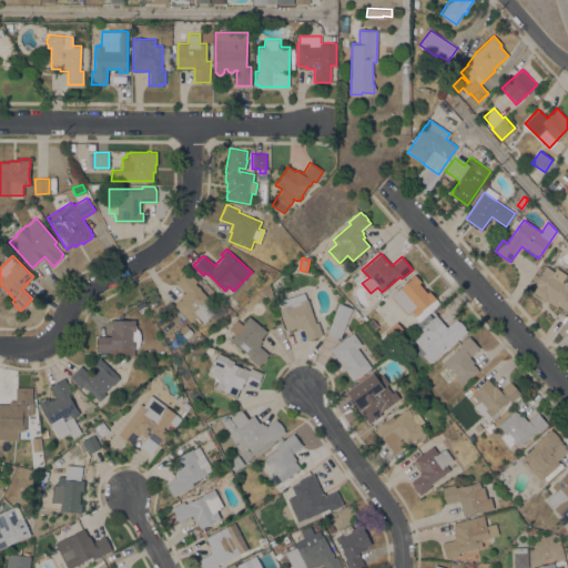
[(547,300),(546,301),(529,290),(534,284),(544,270),(546,265),(554,271),(557,267),(567,274),(563,281),(564,282),(565,280),(567,282),(567,312),(558,305),(556,307),(547,300)]
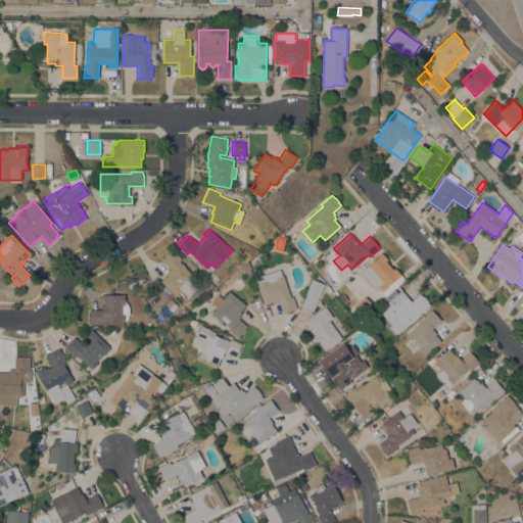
[(161,281),(162,279),(162,278),(165,276),(167,275),(165,274),(171,269),(162,259),(173,250),(181,258),(180,260),(182,263),(185,266),(184,266),(201,284),(188,297),(182,290),(176,296),(161,281)]
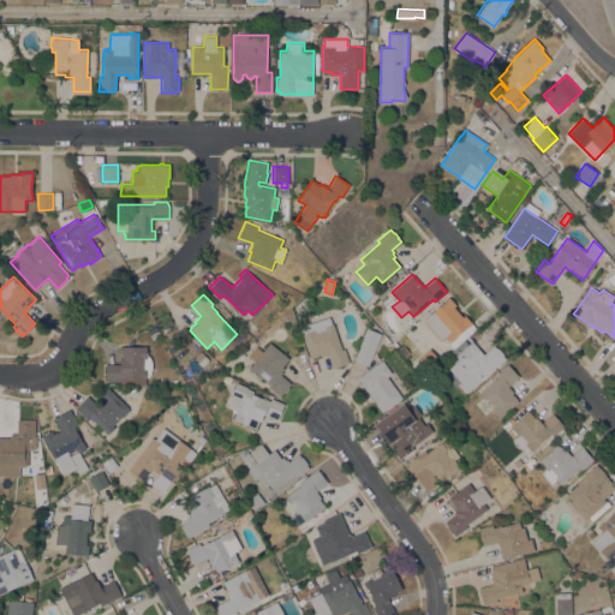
[(423,320),(446,300),(446,299),(448,297),(455,304),(453,306),(463,317),(465,315),(477,328),(454,347),(446,338),(447,338),(446,336),(440,341),(423,320)]
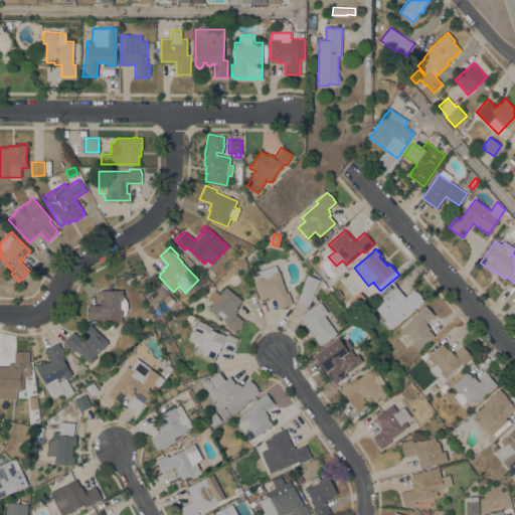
[(253,280),(254,280),(252,273),(276,265),(278,272),(279,271),(280,274),(282,273),(284,280),(282,281),(286,293),(289,292),(293,303),(279,308),(275,296),(269,298),(269,296),(267,297),(267,298),(262,299),(261,299),(260,299),(253,280)]
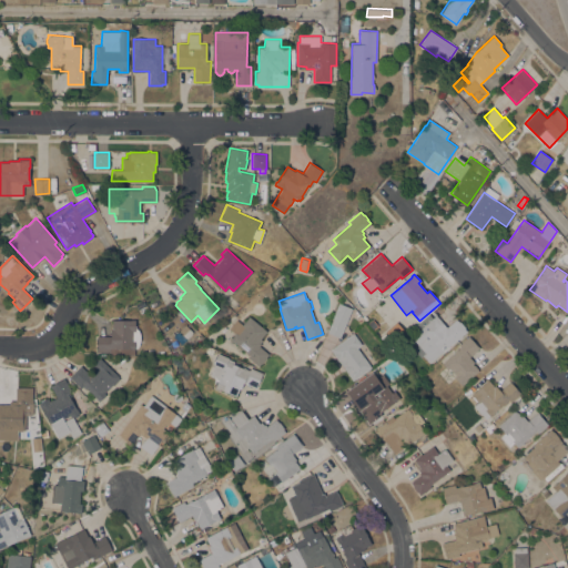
[(140,312),(135,303),(142,300),(146,308),(140,312)]
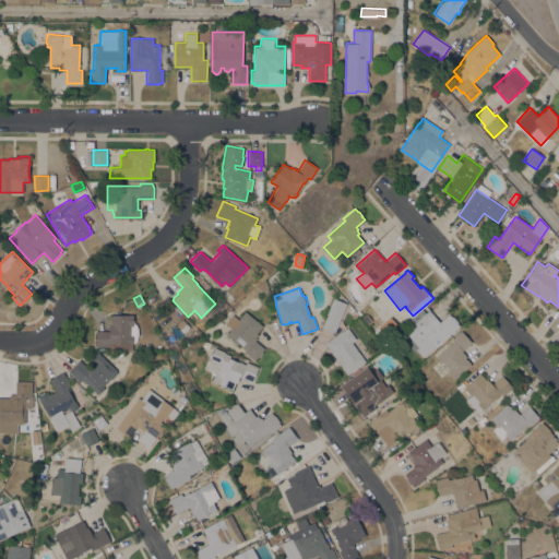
[(346,304),(334,332),(322,326),(328,313),(326,313),(333,298),(334,298),(346,304)]
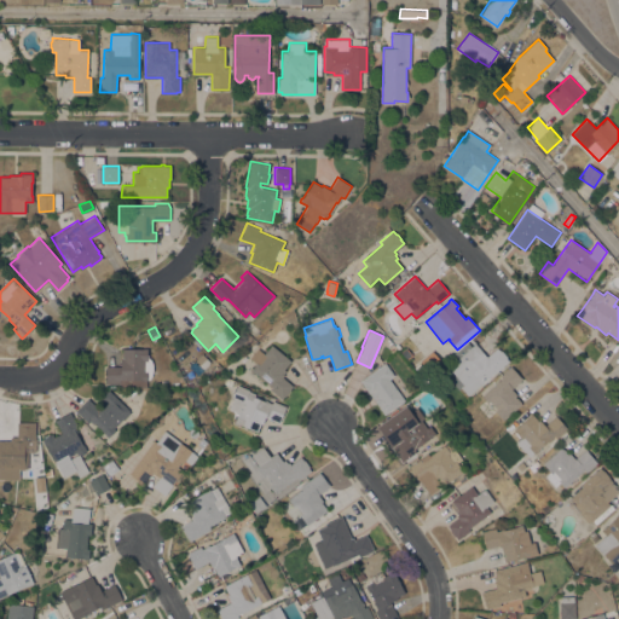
[(490,374),(482,380),(484,382),(468,395),(461,387),(460,388),(450,379),(455,374),(449,366),(473,345),(469,340),(472,339),(487,357),(497,347),(501,351),(501,350),(508,357),(507,358),(509,360),(498,370),(497,370),(491,375),(490,374)]
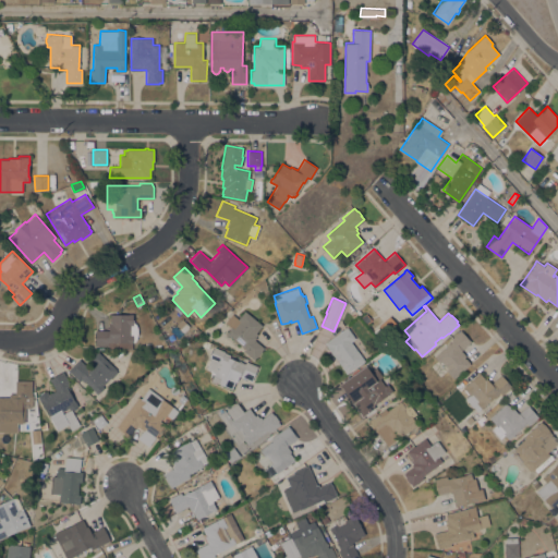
[(264,326),(255,337),(256,338),(255,339),(264,348),(262,350),(263,351),(257,358),(256,356),(254,360),(243,351),(245,349),(227,332),(231,326),(233,328),(240,322),(238,319),(245,311),(264,326)]
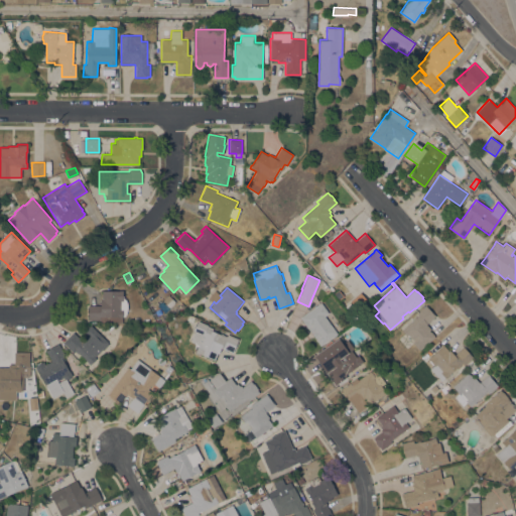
[(344,295),(340,299),(335,293),(339,289),(344,295)]
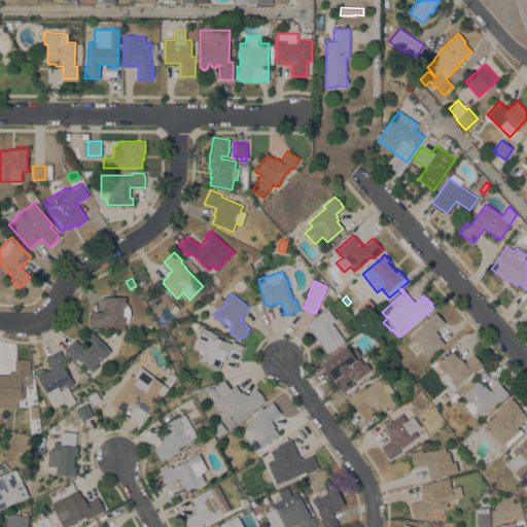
[(130,311),(130,315),(130,319),(129,321),(127,323),(125,323),(125,329),(104,328),(104,326),(90,326),(90,312),(103,312),(103,305),(104,305),(104,300),(103,300),(103,296),(104,296),(126,296),(126,304),(127,304),(129,306),(130,308),(130,311)]
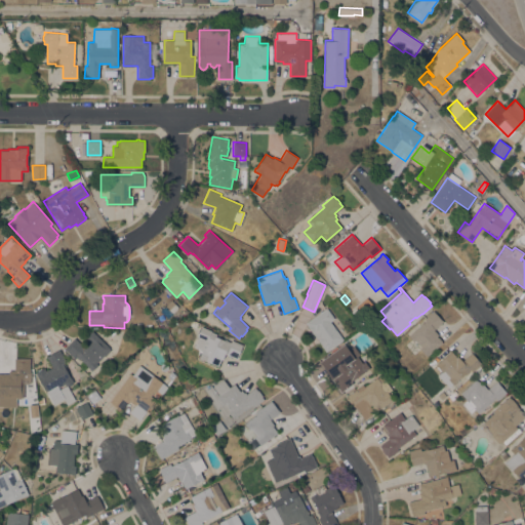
[(367,297),(375,307),(364,316),(356,306),(367,297)]
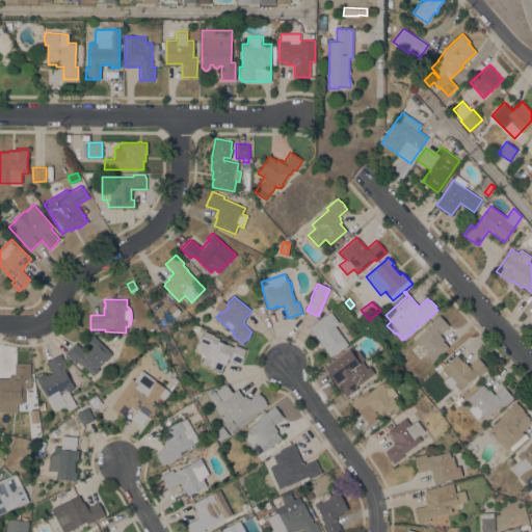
[(175,318),(167,311),(174,303),(181,311),(175,318)]
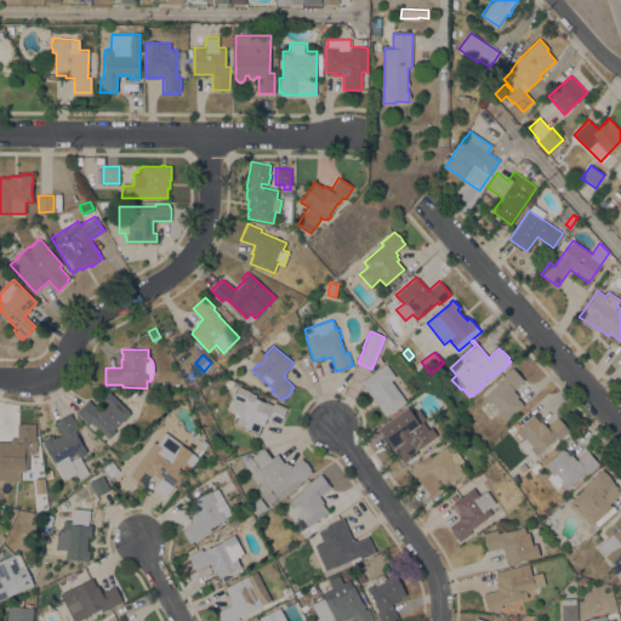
[(396,376),(391,380),(405,402),(386,416),(375,402),(379,399),(377,398),(375,400),(362,382),(386,364),(393,374),(396,376)]
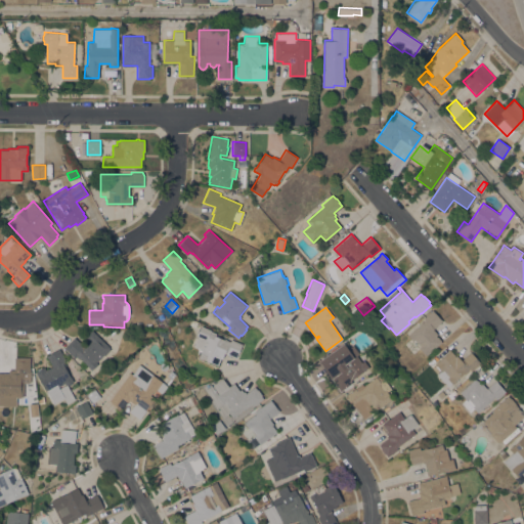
[(420,324),(420,323),(422,321),(422,322),(425,319),(423,317),(432,309),(439,317),(440,317),(442,320),(433,329),(437,334),(436,335),(437,337),(437,336),(441,340),(440,341),(442,342),(426,355),(419,347),(421,346),(415,339),(412,340),(408,335),(420,324)]
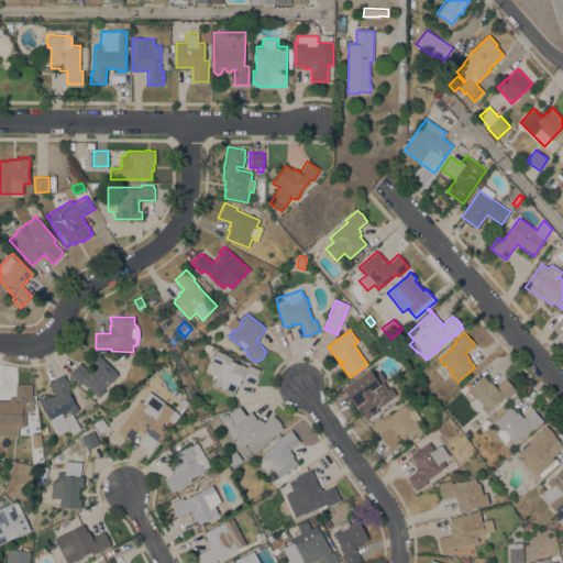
[(210,352),(203,349),(207,343),(212,345),(210,352)]
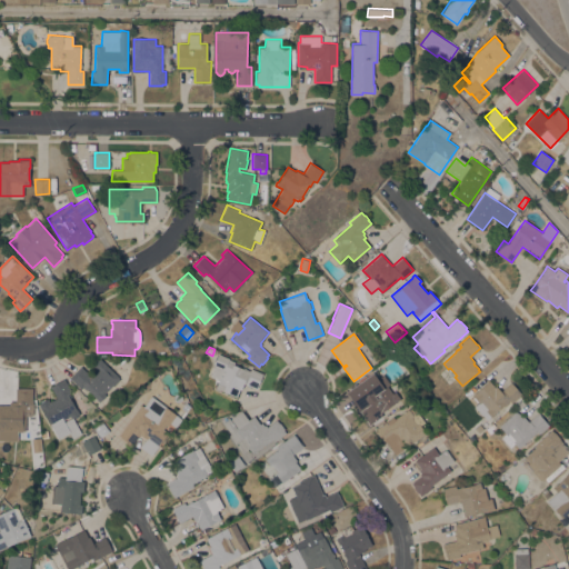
[(210,376),(215,366),(213,365),(218,353),(229,358),(229,359),(235,361),(233,363),(250,370),(251,368),(262,373),(257,388),(243,382),(241,389),(240,388),(237,396),(220,389),(220,390),(216,388),(218,380),(216,379),(216,378),(210,376)]
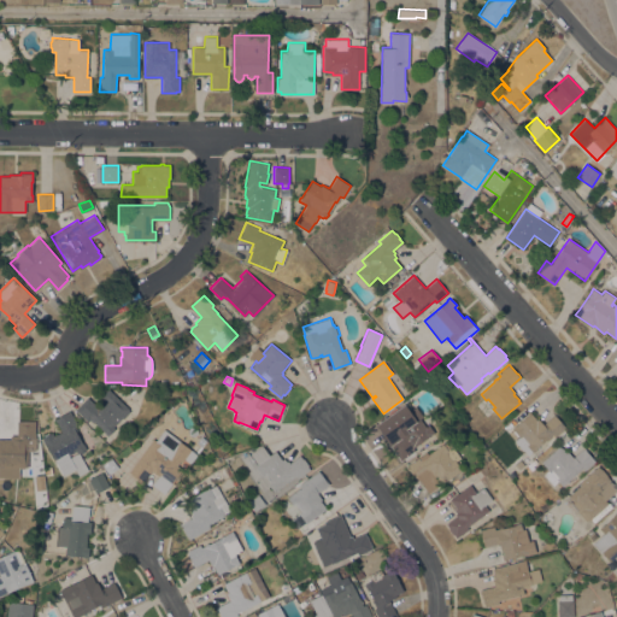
[(89,417),(86,419),(75,409),(87,397),(98,406),(104,400),(100,398),(109,388),(129,409),(128,410),(129,411),(123,418),(122,417),(113,427),(115,428),(107,435),(89,417)]
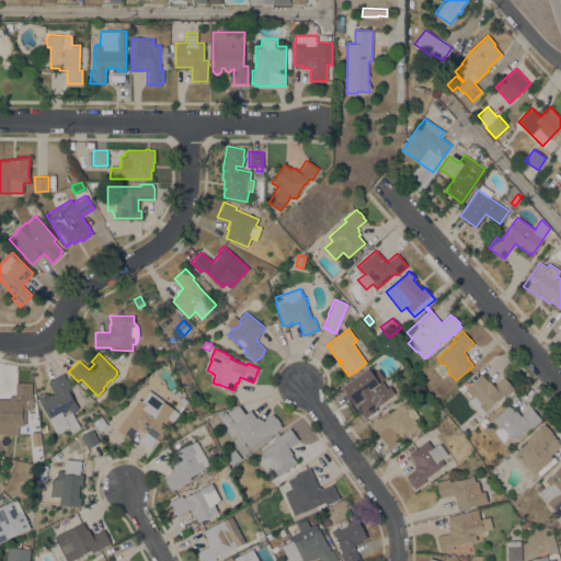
[(367,367),(371,374),(377,369),(385,378),(381,380),(387,388),(390,386),(395,392),(375,407),(377,410),(364,419),(352,402),(353,401),(342,386),(367,367)]
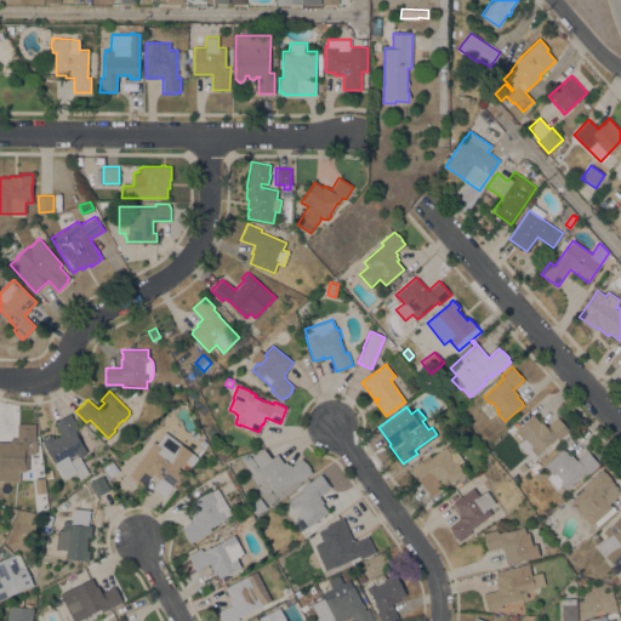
[(63,478),(46,446),(45,446),(41,440),(52,434),(53,438),(62,433),(55,421),(70,412),(78,427),(74,429),(83,446),(84,445),(87,451),(84,453),(85,455),(80,456),(89,472),(79,478),(75,472),(63,478)]
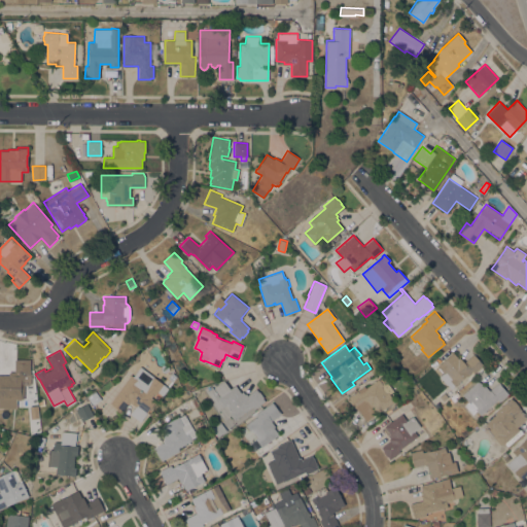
[(472,371),(467,376),(466,375),(458,382),(459,383),(455,386),(450,380),(446,384),(438,377),(444,373),(443,372),(442,373),(437,367),(438,367),(436,365),(440,362),(440,363),(453,352),(458,358),(459,357),(463,362),(473,353),(483,365),(473,373),(472,371)]
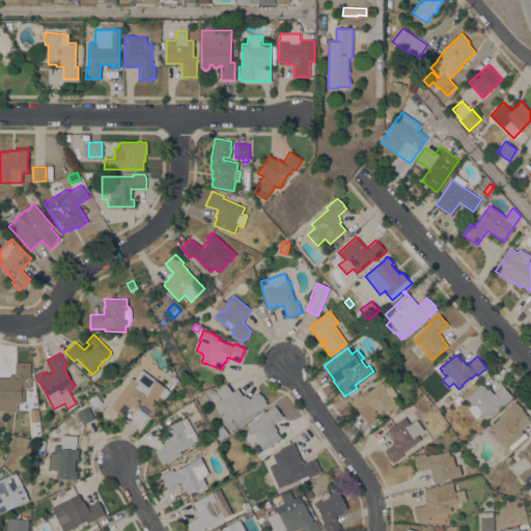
[(21,401),(21,402),(16,402),(16,401),(0,401),(0,378),(8,378),(8,374),(15,374),(15,362),(30,362),(30,375),(31,375),(31,387),(24,387),(24,401),(21,401)]
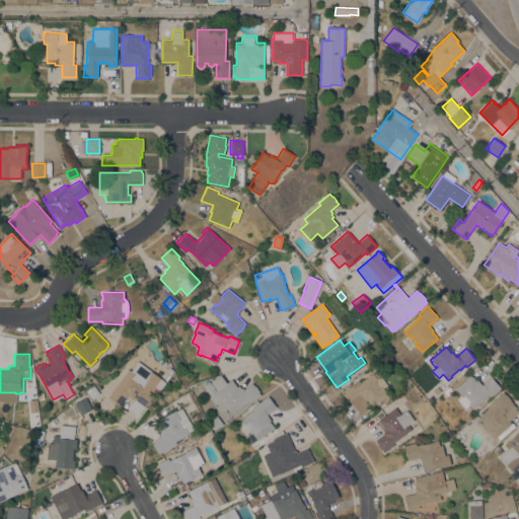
[(129,369),(131,371),(138,361),(165,381),(160,389),(155,385),(153,388),(151,387),(148,391),(153,394),(138,416),(128,408),(133,400),(127,395),(120,405),(109,398),(110,398),(108,396),(129,369)]
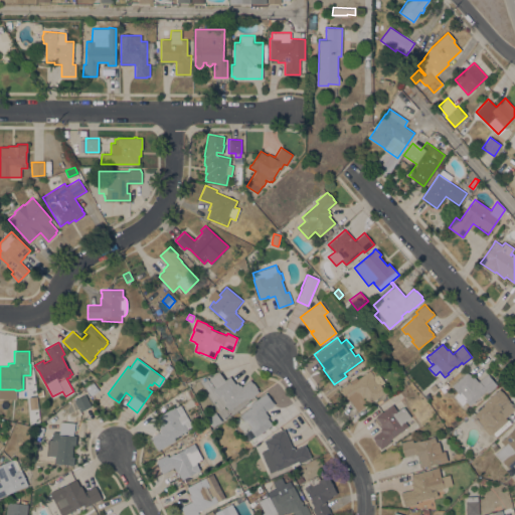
[(168,372),(164,369),(168,364),(172,367),(168,372)]
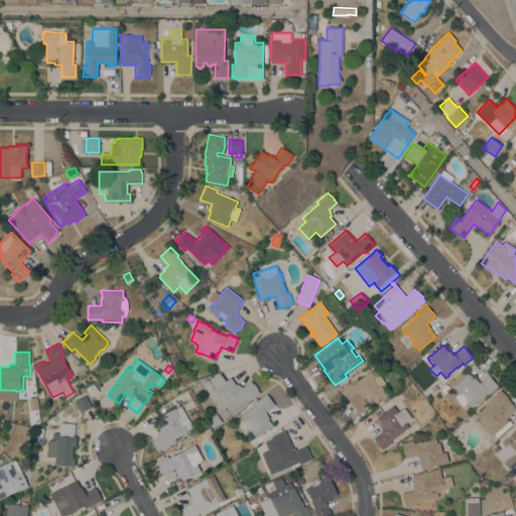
[(359,412),(350,400),(349,401),(342,391),(343,391),(341,389),(351,382),(352,384),(370,371),(374,375),(378,372),(385,382),(381,385),(386,392),(369,404),(359,412)]
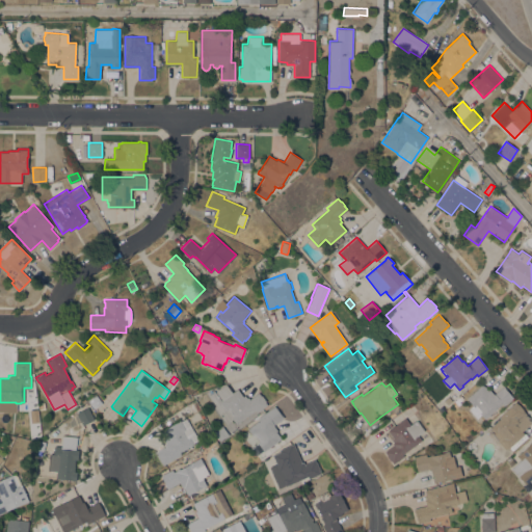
[(236,424),(233,419),(227,423),(214,406),(216,405),(208,395),(214,391),(220,399),(219,400),(220,401),(221,400),(216,392),(225,383),(232,392),(237,389),(243,396),(244,395),(246,397),(247,397),(249,399),(259,392),(261,395),(261,394),(266,400),(265,401),(267,404),(257,413),(256,409),(236,424)]
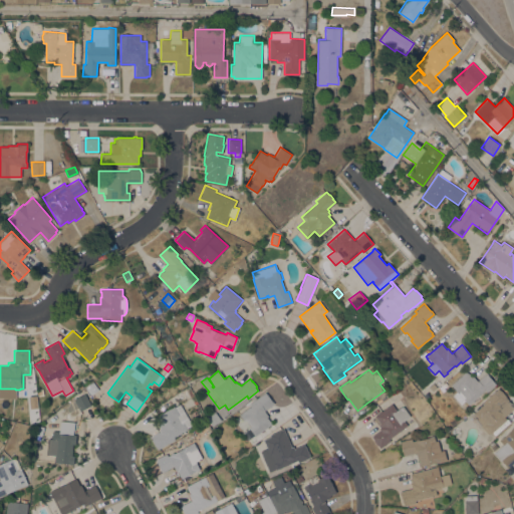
[(468,405),(464,400),(460,404),(453,395),(457,392),(451,384),(466,370),(468,372),(472,376),(474,375),(477,380),(486,372),(496,383),(487,392),(485,390),(468,405)]
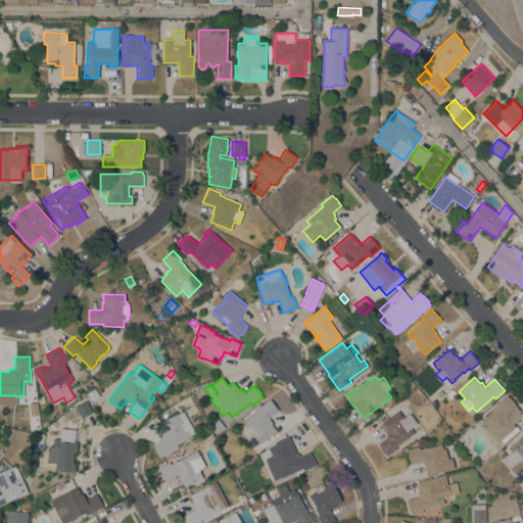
[(87,394),(94,388),(100,395),(93,401),(87,394)]
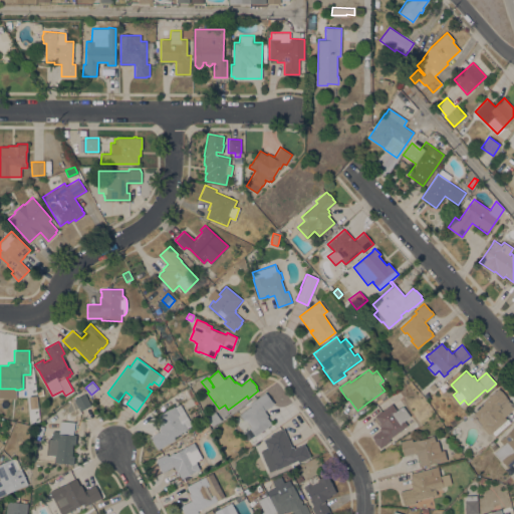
[(441,394),(438,391),(446,382),(448,384),(445,388),(446,389),(441,394)]
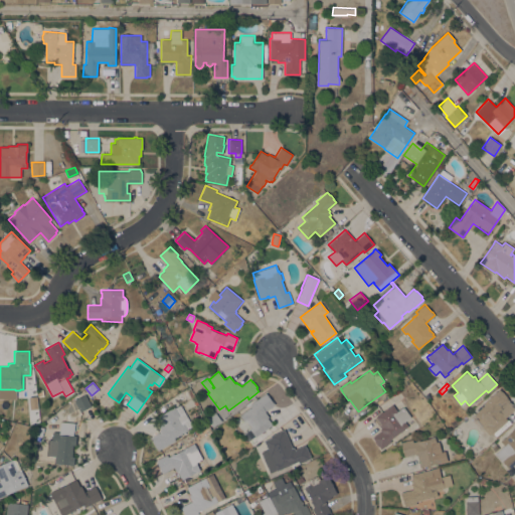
[(473,415),(475,414),(474,413),(485,403),(483,401),(490,396),(499,387),(507,396),(506,397),(514,406),(514,407),(505,417),(507,419),(492,434),(492,433),(489,435),(473,415)]
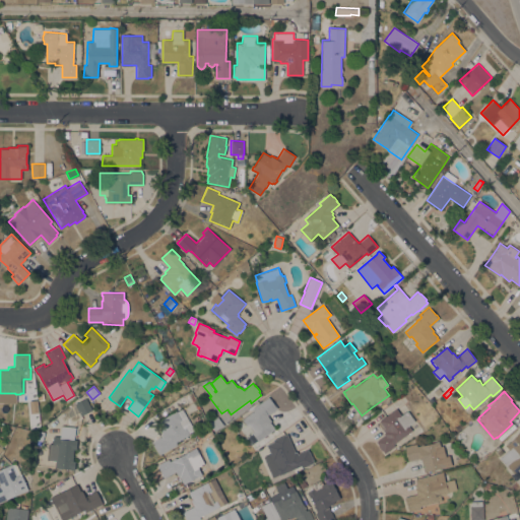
[(254,410),(252,408),(268,396),(277,408),(267,414),(271,420),(270,421),(274,428),(273,428),(274,429),(258,441),(252,432),(253,431),(248,424),(246,426),(242,418),(254,410)]
